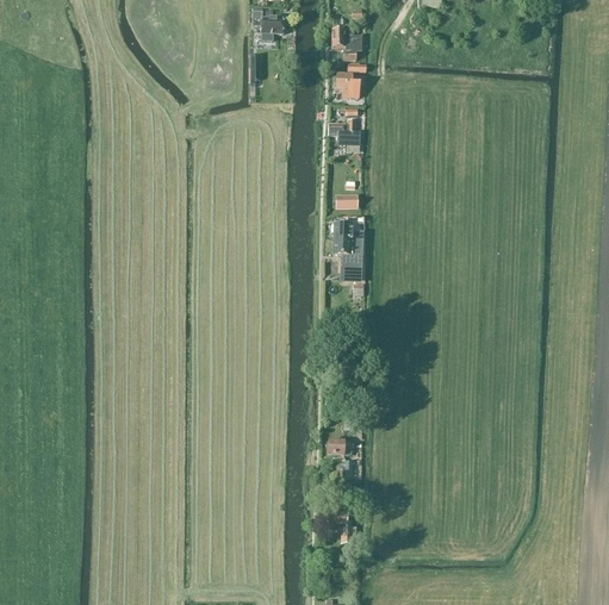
[(283,32),(283,17),(262,17),(262,10),(253,10),(253,25),(261,25),(261,32),(262,32),(262,39),(273,39),(273,32),(283,32)]
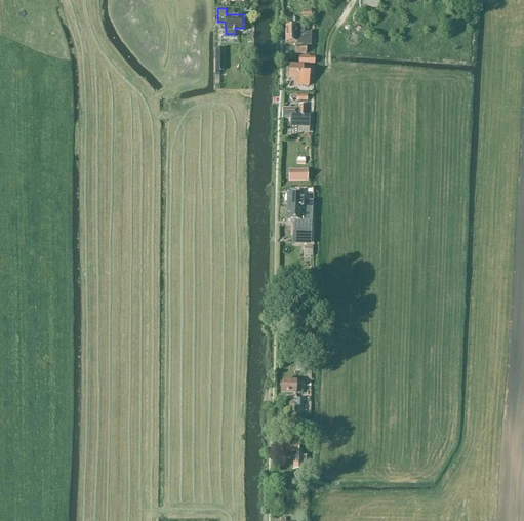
[(305,23),(286,24),(286,39),(296,39),(296,42),(295,42),(295,50),(307,50),(307,43),(311,43),(311,30),(305,30),(305,23)]
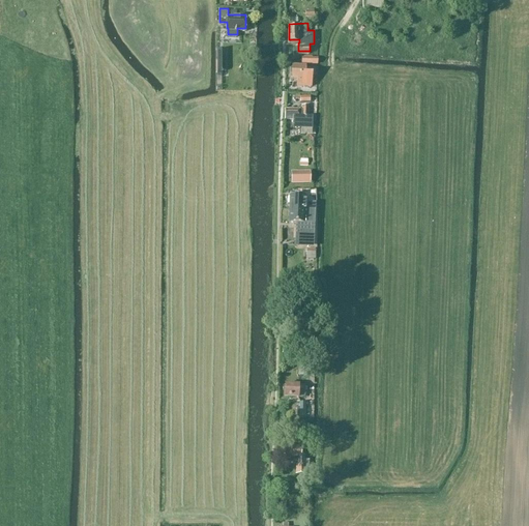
[(226,47),(217,47),(217,67),(226,67),(226,47)]
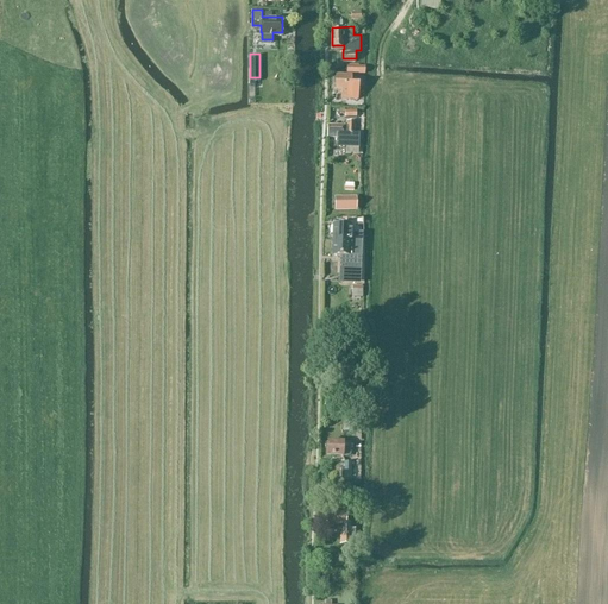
[(352,74),(337,73),(336,88),(342,88),(342,95),(358,95),(358,81),(352,81),(352,74)]
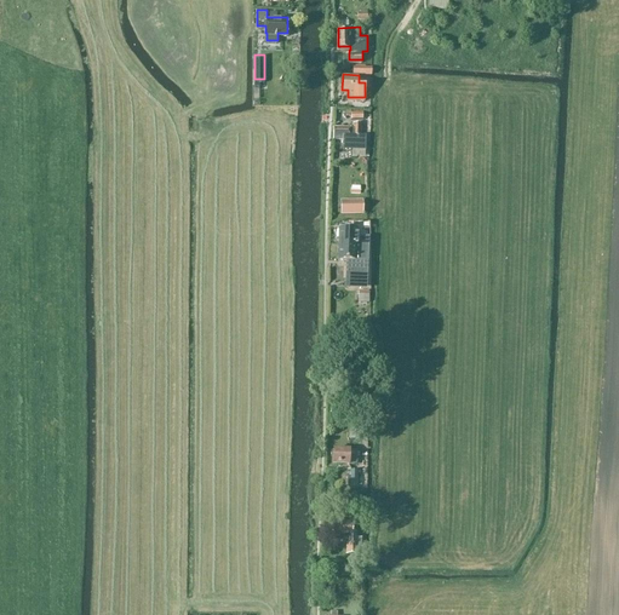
[(361,132),(362,120),(354,120),(354,125),(334,124),(334,136),(344,136),(344,147),(367,147),(367,132),(361,132)]
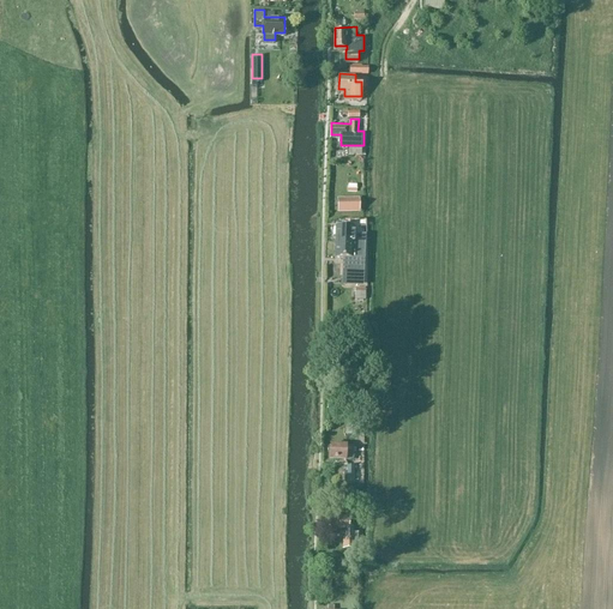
[(361,209),(361,194),(338,196),(338,209),(361,209)]
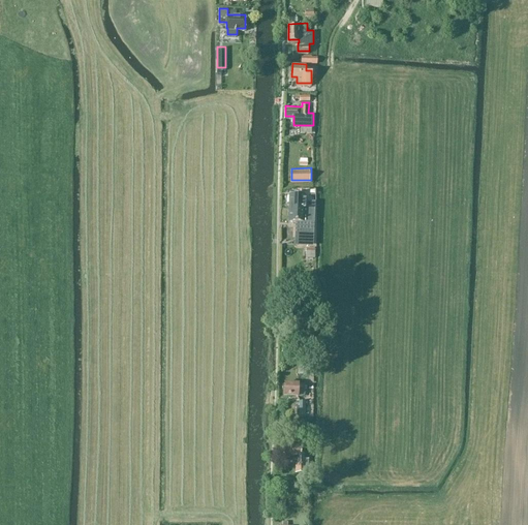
[(290,191),(289,206),(314,207),(315,199),(310,199),(310,201),(305,201),(306,192),(290,191)]
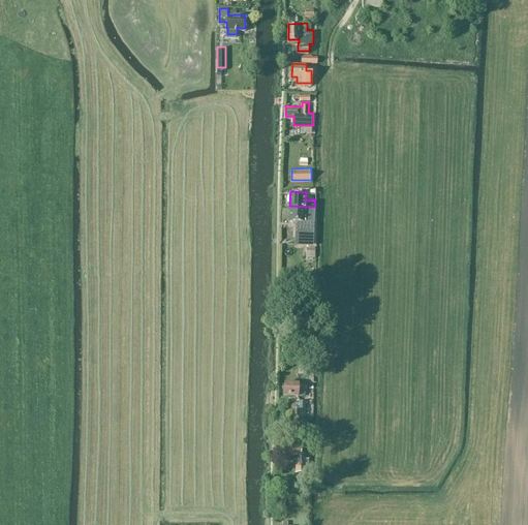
[(314,207),(289,206),(289,219),(297,219),(297,224),(296,224),(296,232),(301,233),(300,237),(313,238),(314,213),(314,207)]
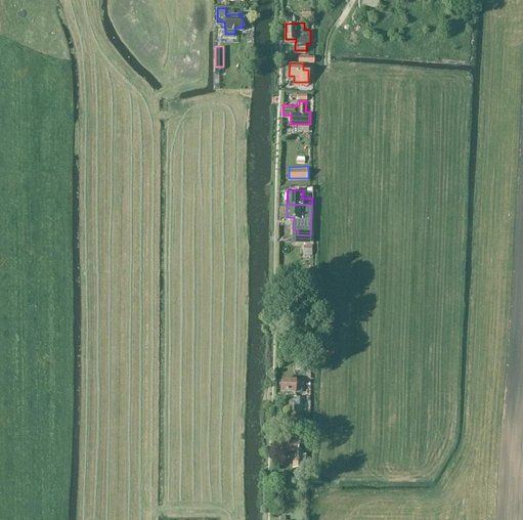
[(312,253),(312,242),(303,242),(304,253),(312,253)]
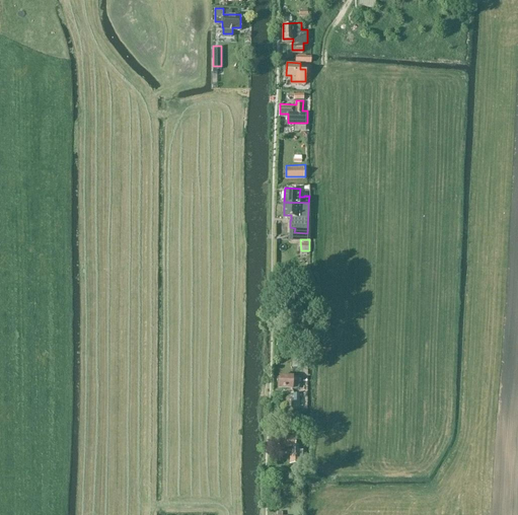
[(299,381),(300,374),(293,374),(279,373),(279,386),(293,386),(293,381),(299,381)]
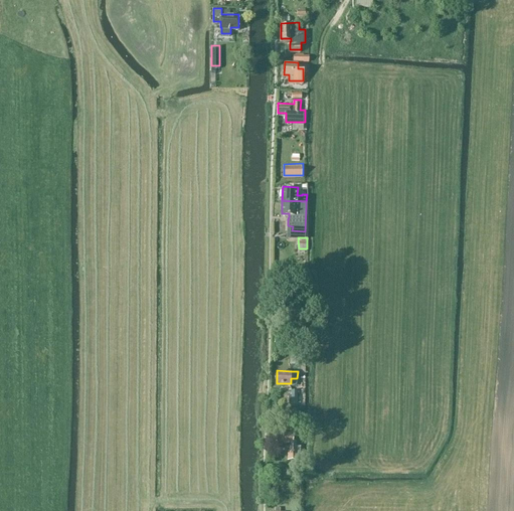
[(301,457),(301,444),(297,444),(297,439),(294,439),(294,430),(275,430),(275,441),(290,441),(290,449),(289,449),(289,457),(301,457)]
